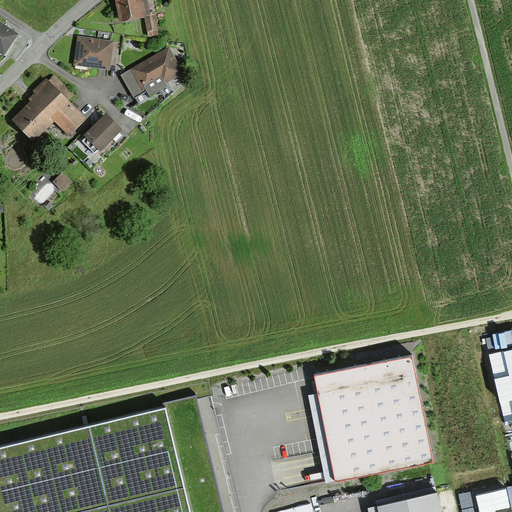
[(116,0),(120,20),(143,16),(147,36),(156,35),(152,12),(148,13),(145,0),(116,0)]
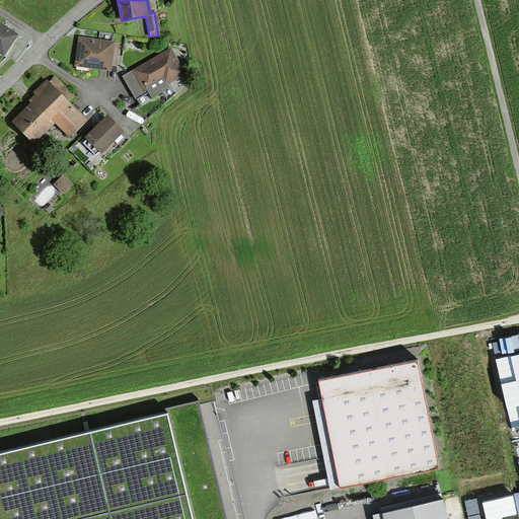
[(13,35),(0,27),(0,55),(2,56),(13,35)]
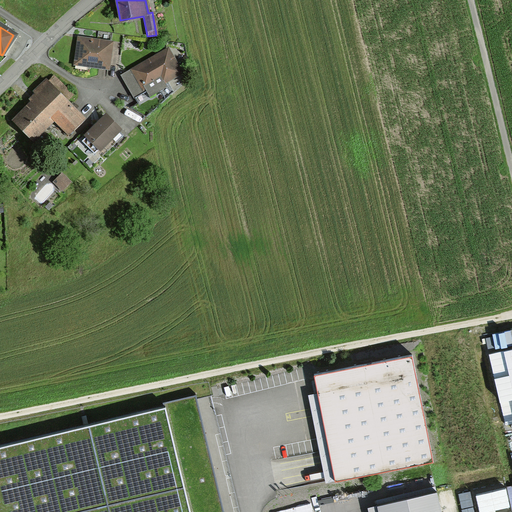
[(88,62),(87,65),(106,68),(109,46),(92,44),(92,41),(78,39),(75,60),(88,62)]
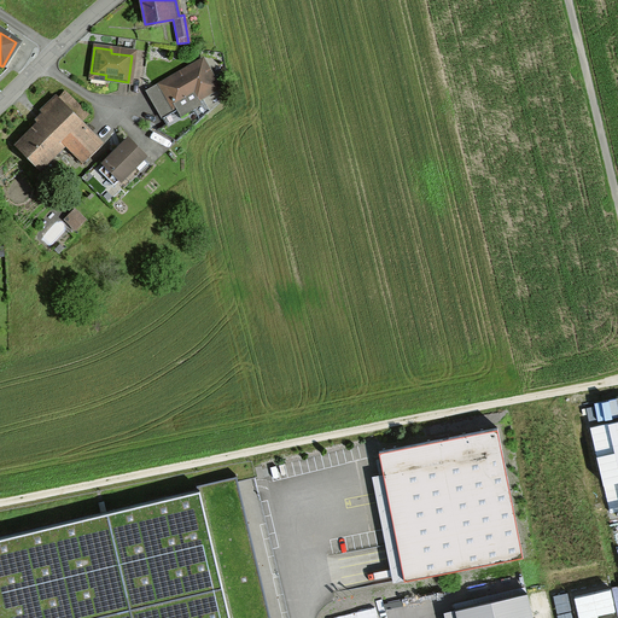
[(196,99),(215,87),(200,62),(161,86),(168,98),(157,104),(161,109),(191,92),(196,99)]
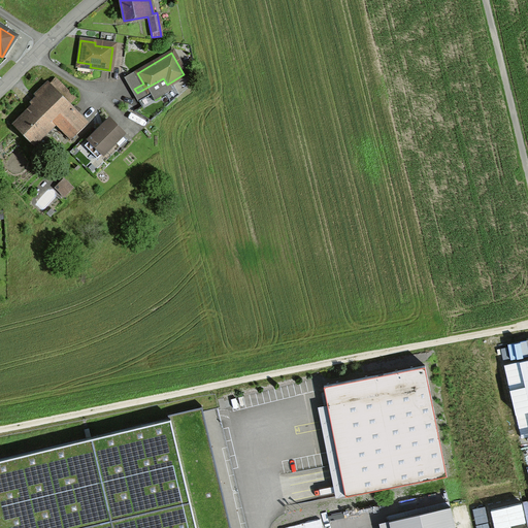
[(45,84),(33,95),(39,101),(15,126),(31,142),(52,122),(69,139),(85,123),(68,105),(74,99),(54,79),(47,86),(45,84)]
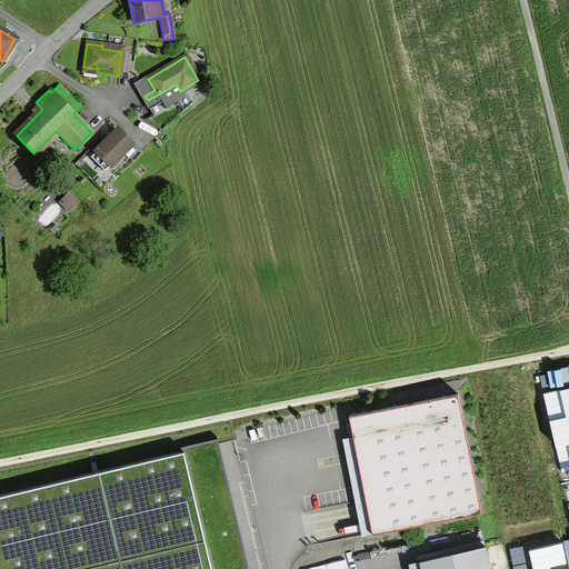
[(130,143),(117,130),(96,151),(109,165),(130,143)]
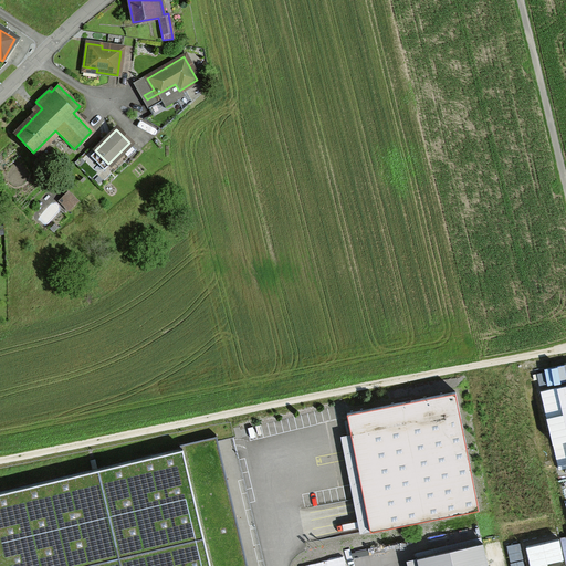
[(67,210),(76,201),(70,195),(60,203),(67,210)]
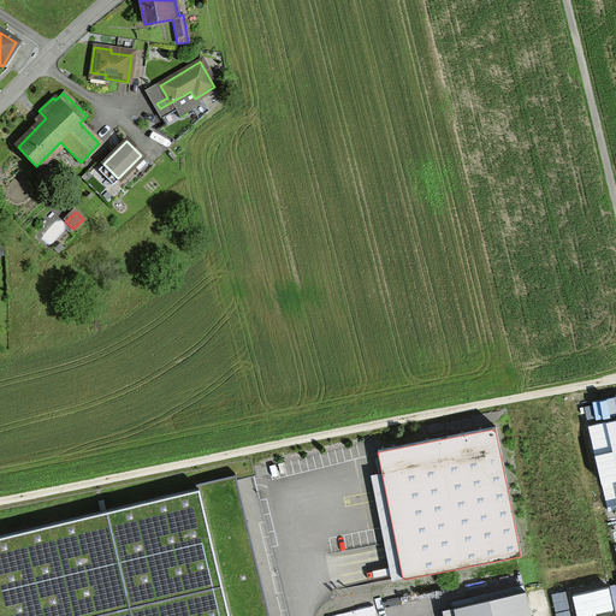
[(520,555),(495,427),(377,450),(402,578),(520,555)]
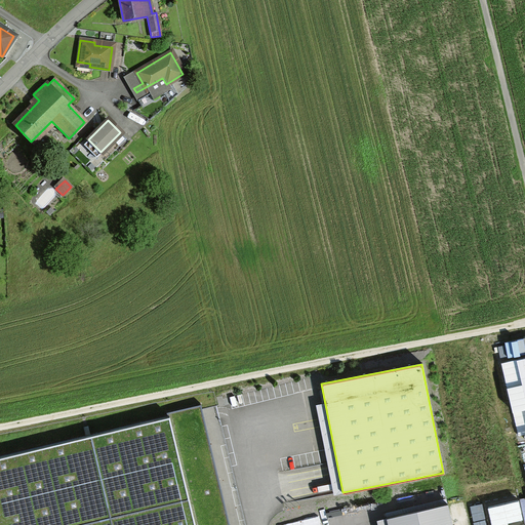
[(228,524),(199,407),(0,456),(0,524),(228,524)]
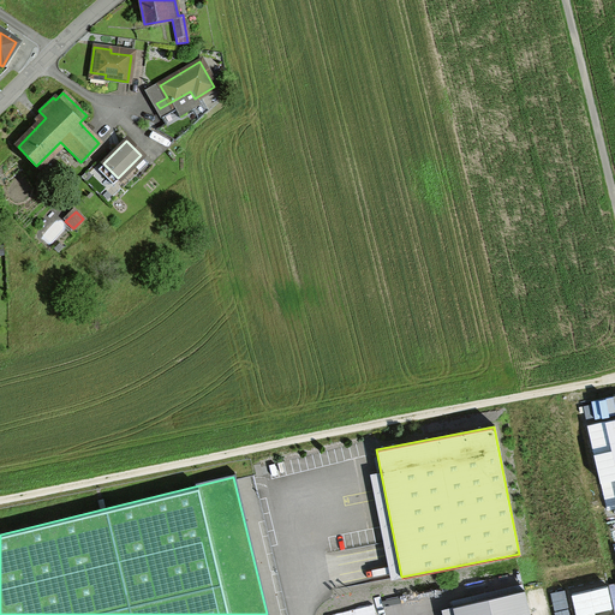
[(526,614),(521,593),(457,609),(457,614),(526,614)]
